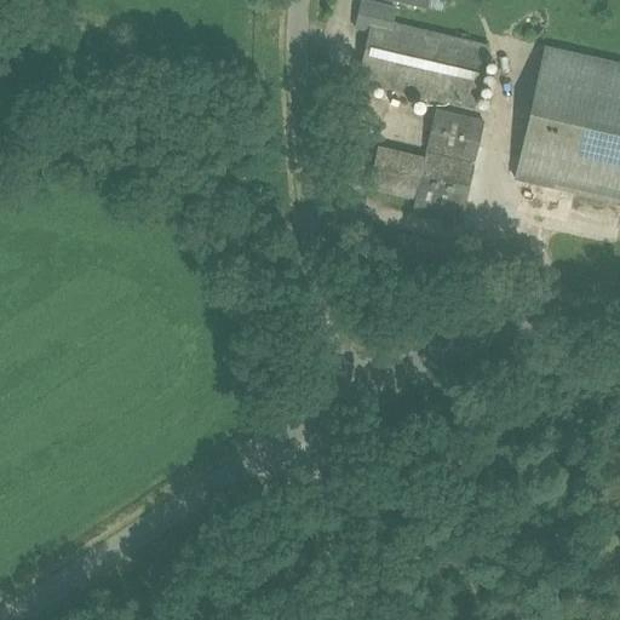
[(355,28),(369,32),(359,81),(474,108),(488,46),(391,23),(395,9),(362,0),(355,28)]
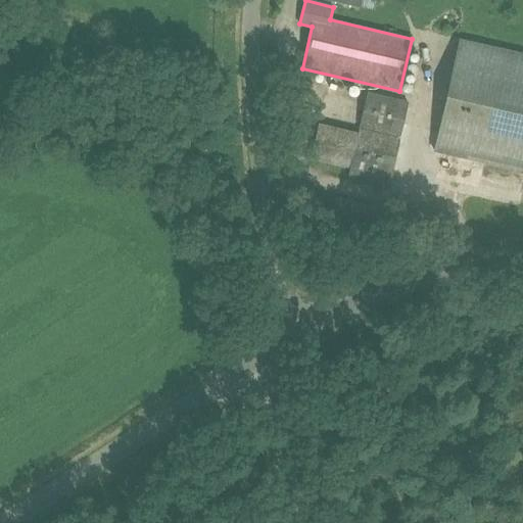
[(522,55),(459,41),(433,152),(522,173),(522,55)]
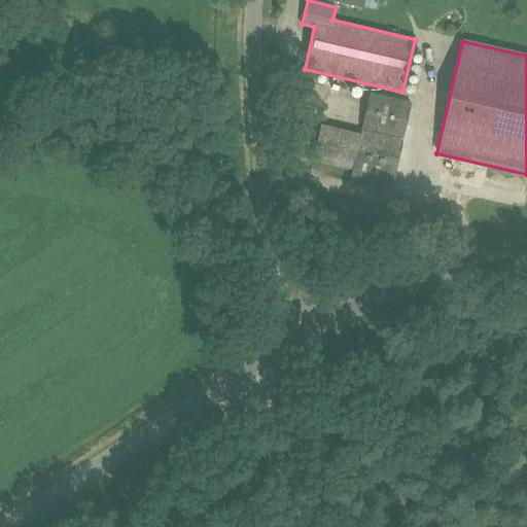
[(409,70),(415,81),(429,73),(423,62),(409,70)]
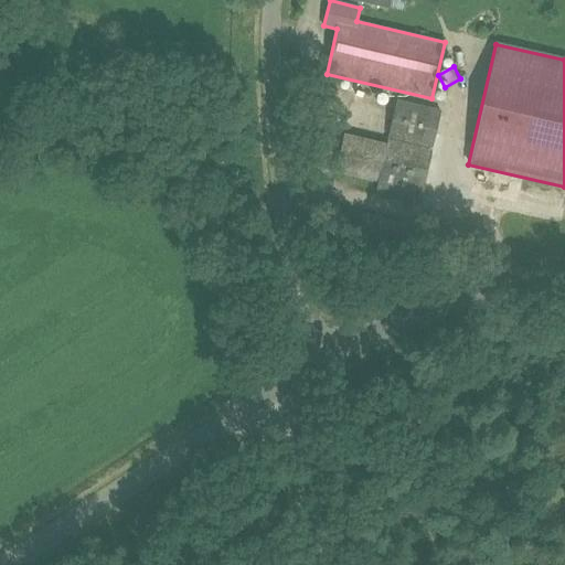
[(377,182),(376,191),(418,201),(430,151),(414,147),(414,145),(432,148),(439,113),(396,102),(387,137),(405,141),(404,145),(386,140),(385,146),(343,136),(334,172),(377,182)]
